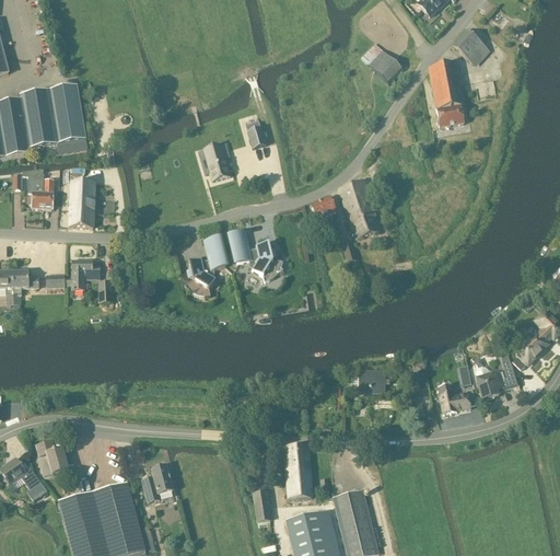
[(430,16),(447,0),(420,0),(417,3),(430,16)]
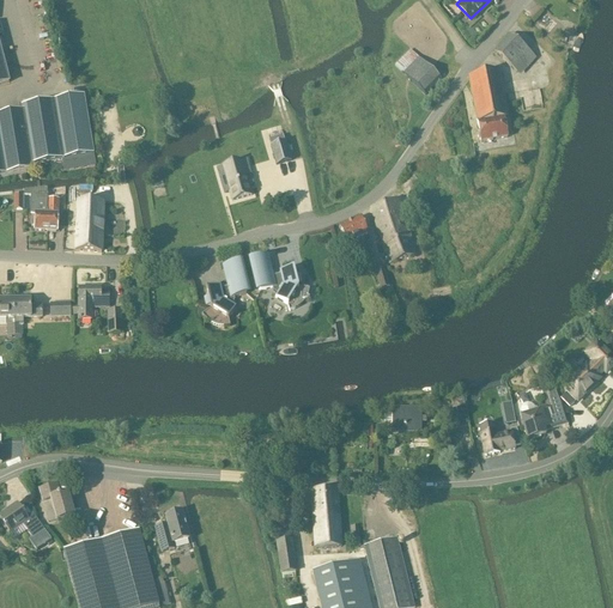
[(548,38),(529,22),(509,46),(529,62),(548,38)]
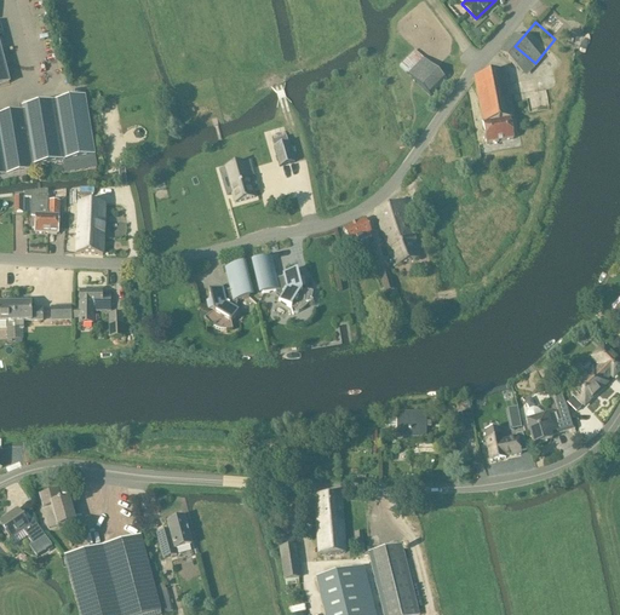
[(400,63),(431,92),(447,75),(415,46),(400,63)]
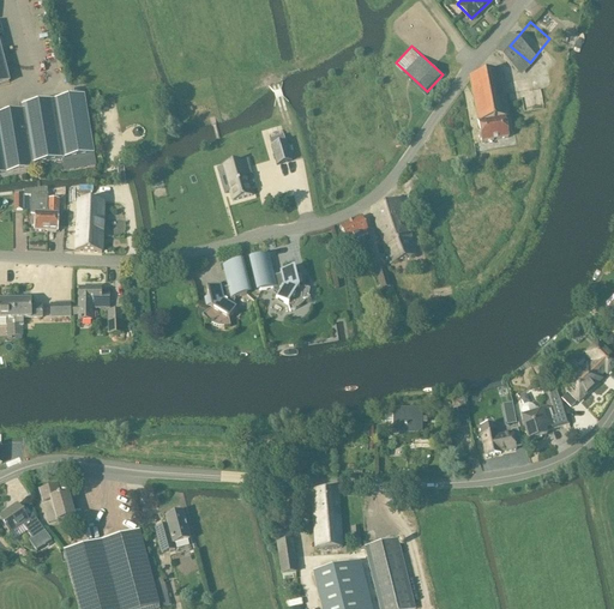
[(486,113),(511,82),(489,65),(465,96),(486,113)]
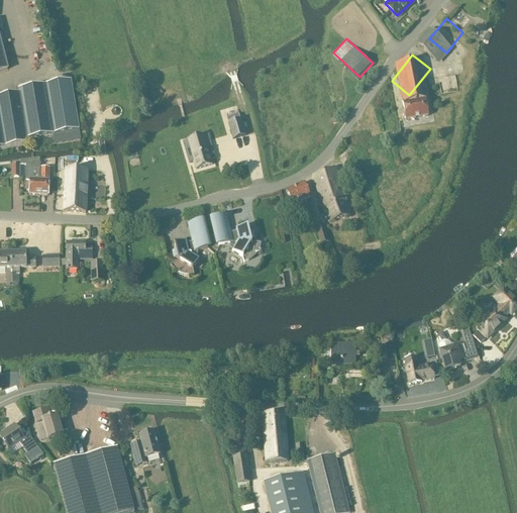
[(19,87),(19,91),(26,135),(53,131),(54,141),(80,137),(70,78),(19,87)]
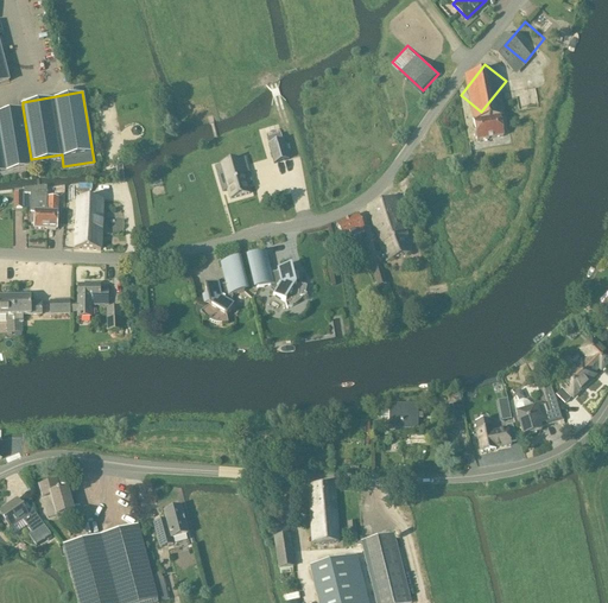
[(31,159),(23,107),(0,110),(0,170),(32,165),(31,159)]
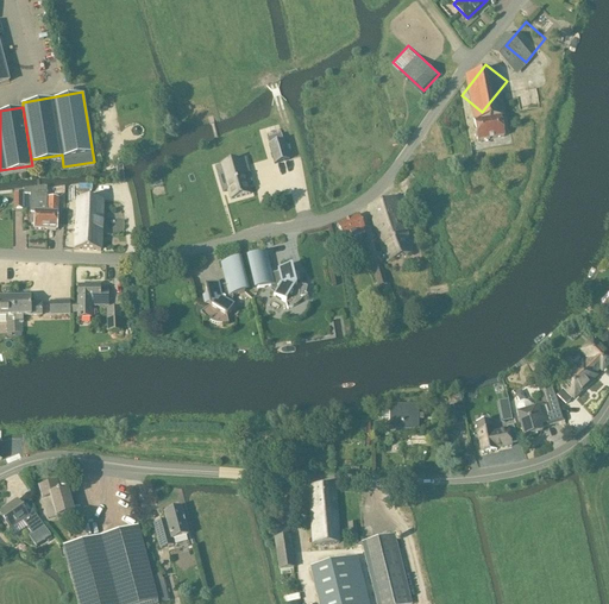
[(133,123),(131,127),(133,132),(138,132),(142,127),(139,124),(133,123)]
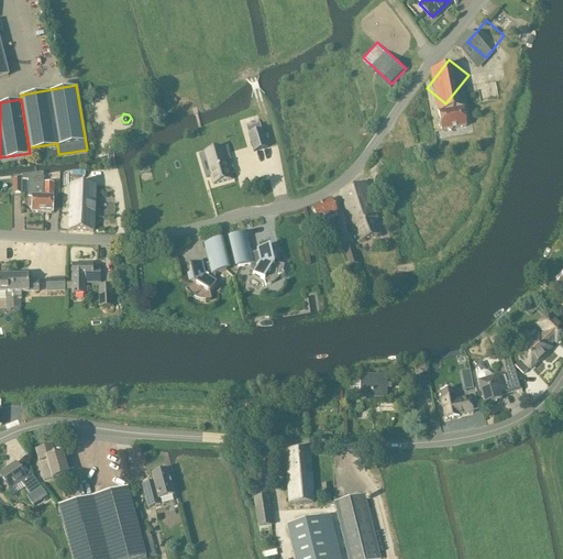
[(220,144),(207,148),(211,166),(223,163),(220,144)]
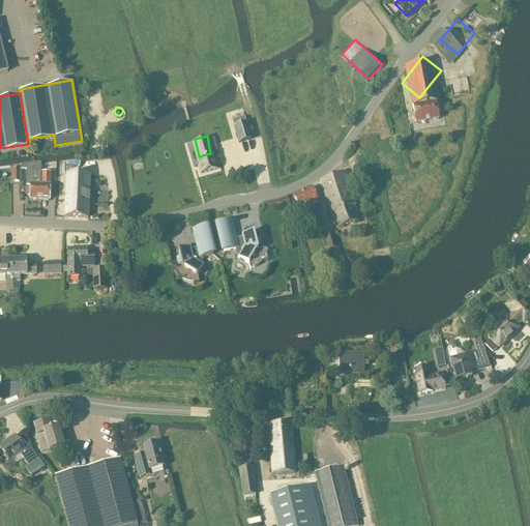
[(29,197),(40,198),(40,179),(39,179),(39,165),(33,165),(33,167),(27,167),(26,182),(30,182),(29,197)]
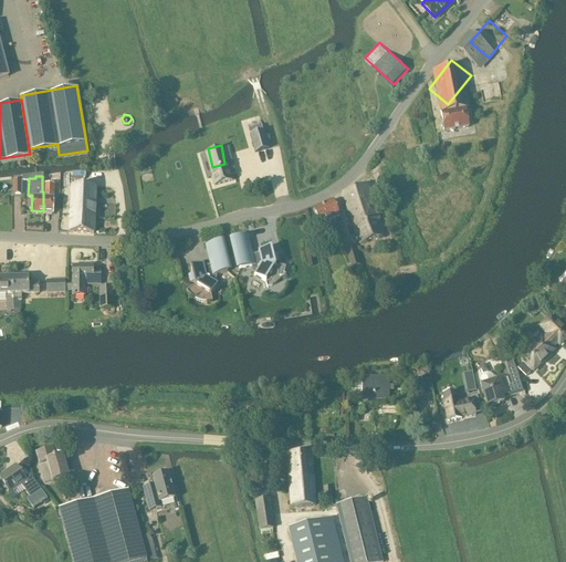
[(43,191),(43,211),(53,211),(54,194),(54,180),(44,179),(44,189),(43,189),(43,176),(42,176),(42,191),(43,191)]
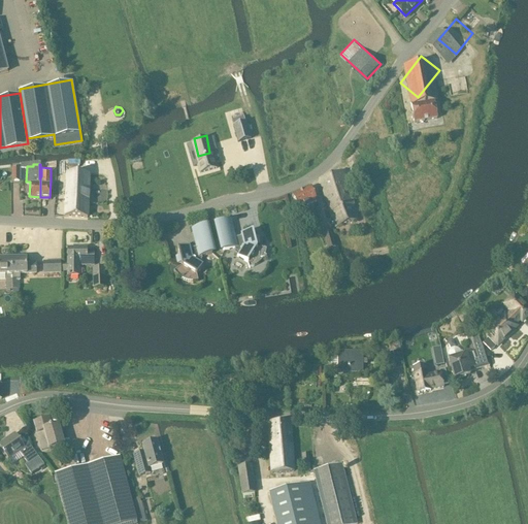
[(333,220),(335,224),(359,217),(354,202),(343,169),(319,176),(330,210),(331,215),(333,220)]
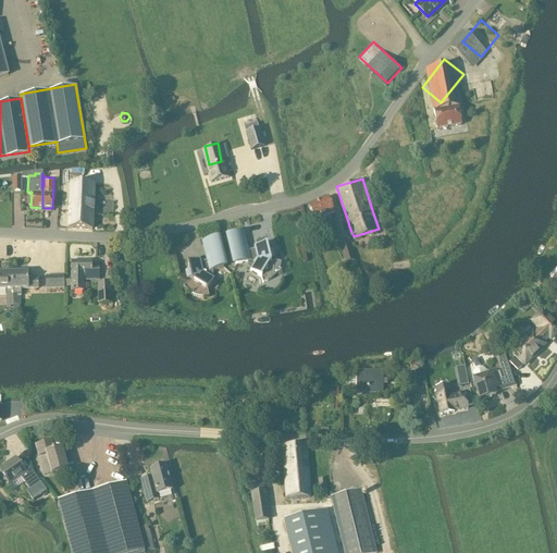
[(70,180),(69,225),(93,226),(95,181),(70,180)]
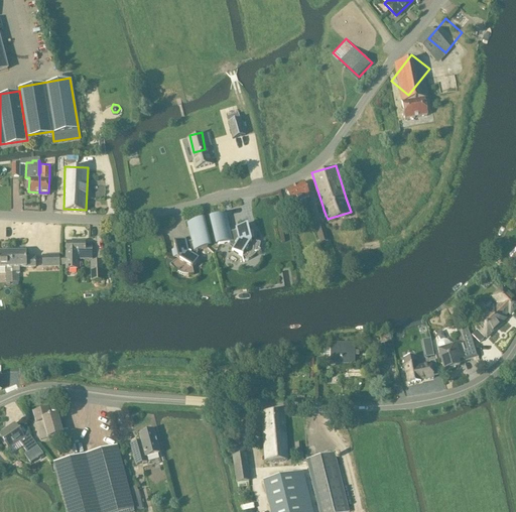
[(285,187),(291,201),(291,202),(309,195),(303,180),(285,187)]
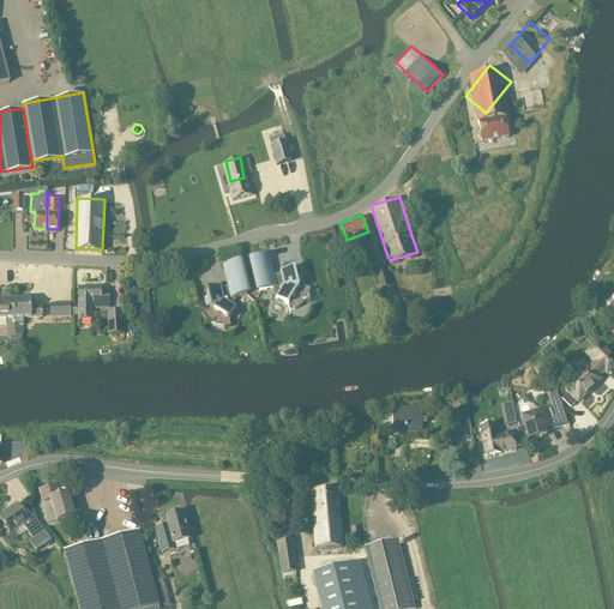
[(257,289),(260,288),(272,284),(274,287),(278,290),(276,294),(288,301),(289,308),(292,307),(294,307),(295,306),(298,305),(299,303),(301,302),(302,301),(304,299),(306,296),(307,296),(308,295),(309,295),(308,293),(309,289),(309,285),(299,284),(298,282),(301,281),(299,273),(298,273),(296,273),(294,265),(280,267),(281,271),(274,272),(269,252),(248,257),(257,289)]
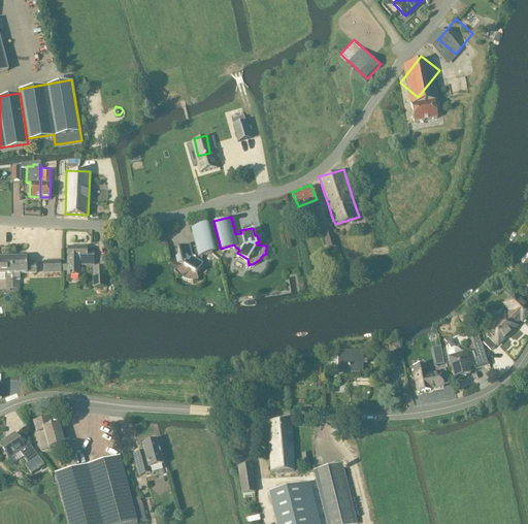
[(201,253),(211,251),(216,250),(209,222),(191,226),(196,243),(190,246),(189,243),(177,246),(179,254),(177,254),(176,255),(178,261),(180,261),(182,262),(173,268),(175,270),(177,272),(176,275),(178,275),(179,275),(180,275),(183,276),(185,276),(187,277),(189,277),(191,279),(192,279),(194,279),(196,277),(198,277),(197,271),(203,261),(199,259),(202,255),(201,253)]
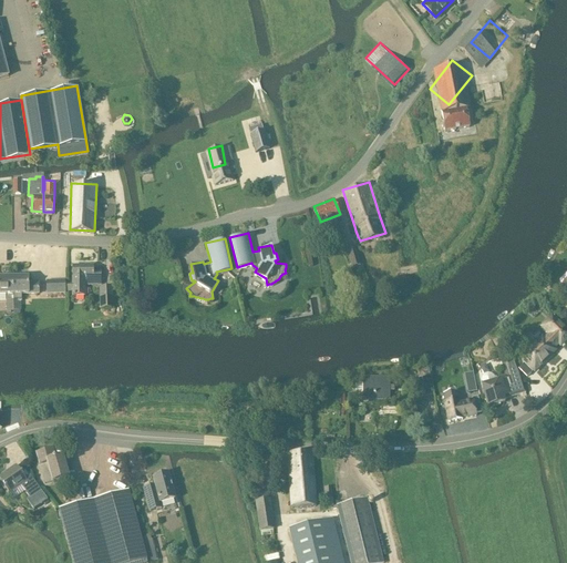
[(347,247),(352,265),(361,262),(356,244),(347,247)]
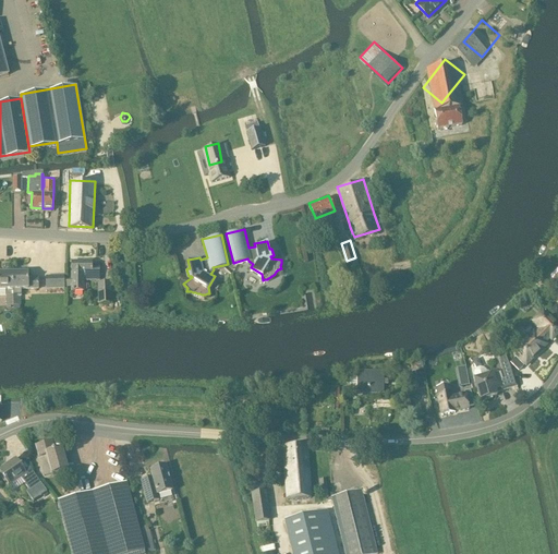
[(65,275),(65,284),(71,284),(71,288),(84,288),(84,277),(99,277),(99,262),(96,263),(92,261),(92,259),(71,259),(71,271),(71,275),(65,275)]
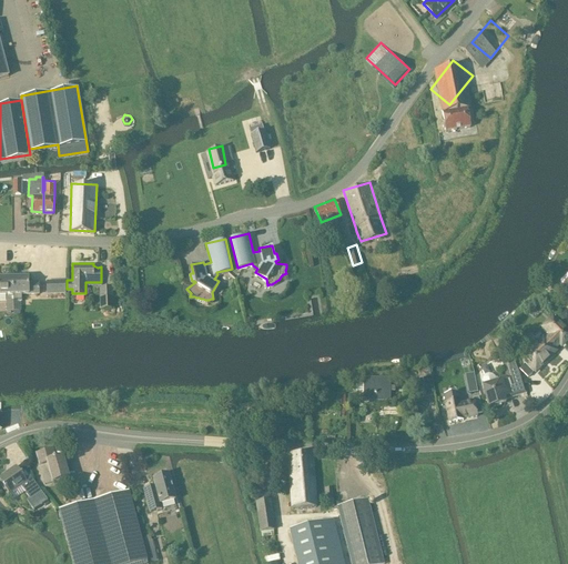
[(13,292),(12,274),(6,274),(6,272),(0,272),(0,292),(7,292),(8,298),(7,298),(7,308),(13,308),(13,292)]
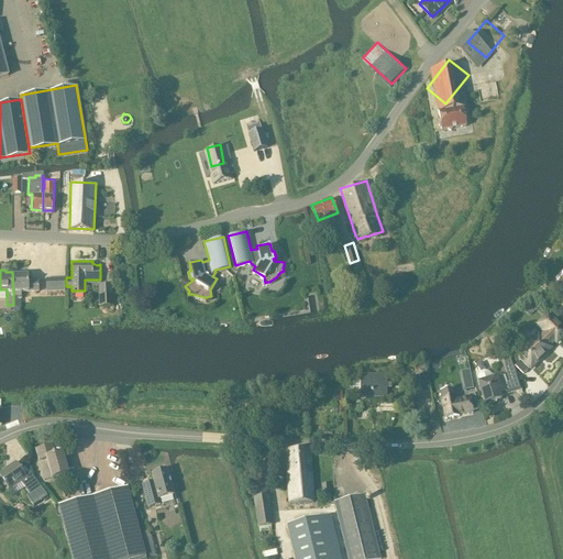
[(28,272),(12,272),(13,289),(13,305),(21,305),(21,296),(21,289),(29,289),(29,288),(39,288),(39,277),(28,277),(28,272)]
